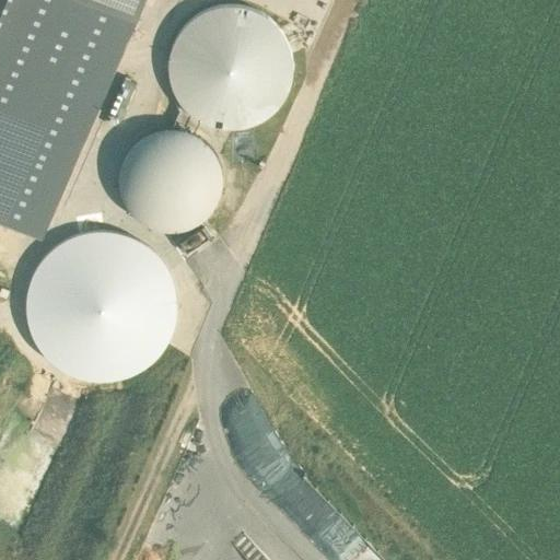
[(0,0),(0,207),(24,219),(121,0),(0,0)]
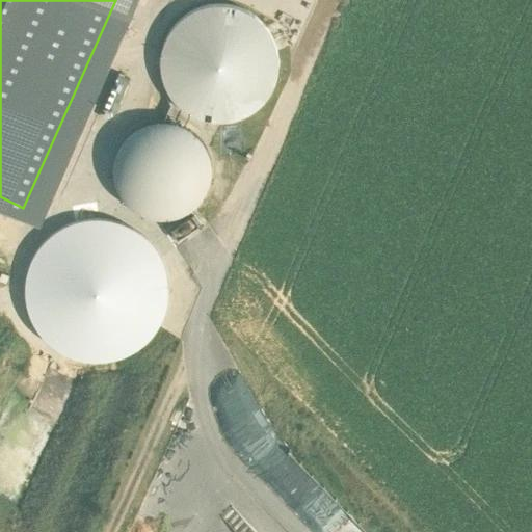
[(273,86),(277,63),(272,42),(272,41),(260,22),(240,9),(218,5),(195,10),(177,23),(164,42),(160,64),(164,87),(178,106),(196,118),(219,123),(241,118),(261,105),(273,86)]
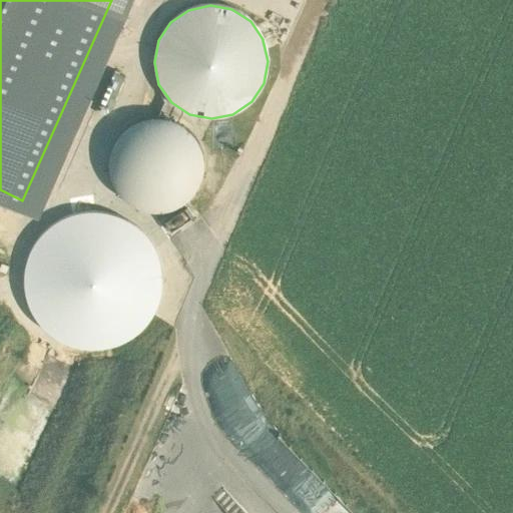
[(274,19),(255,27),(260,32),(263,39),(263,40),(265,43),(267,51),(284,44),(287,38),(279,22),(274,19)]
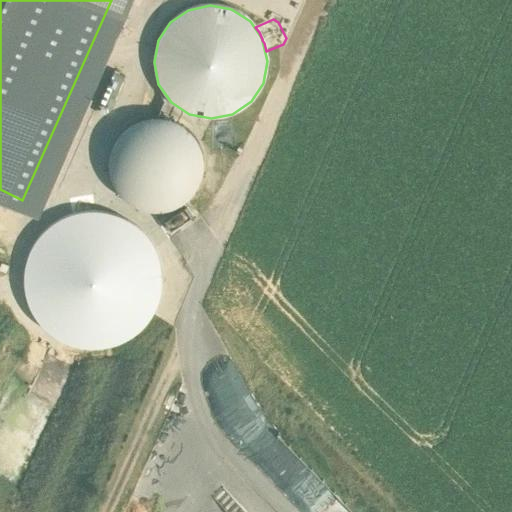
[(174,210),(185,202),(194,192),(199,180),(201,166),(199,153),(193,141),(184,131),(172,124),(159,121),(146,121),(133,125),(122,133),(113,143),(108,155),(106,169),(109,182),(115,194),(124,204),(135,211),(148,214),(162,214),(174,210)]
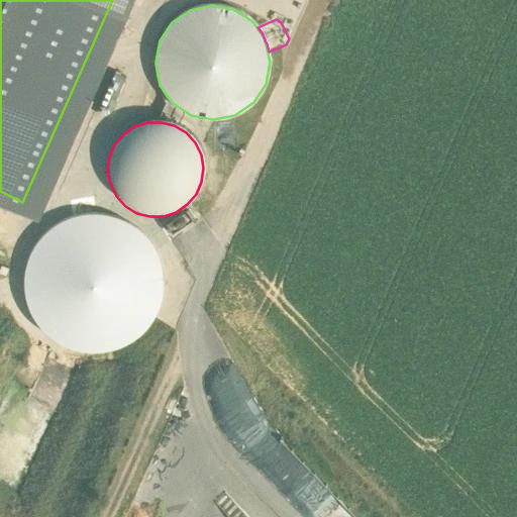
[(28,405),(57,416),(70,384),(41,373),(28,405)]
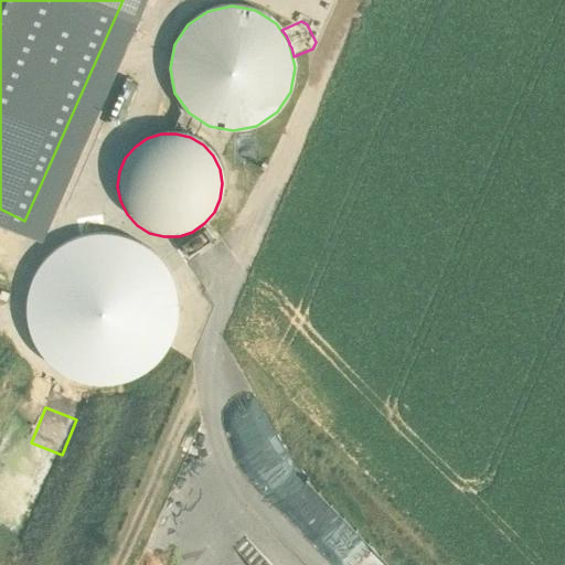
[(255,564),(263,556),(244,539),(236,547),(255,564)]
